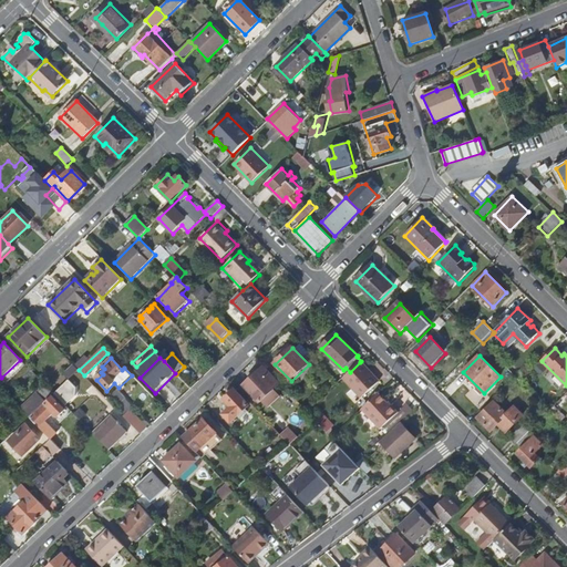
[(344,378),(364,398),(380,383),(360,362),(350,372),(344,378)]
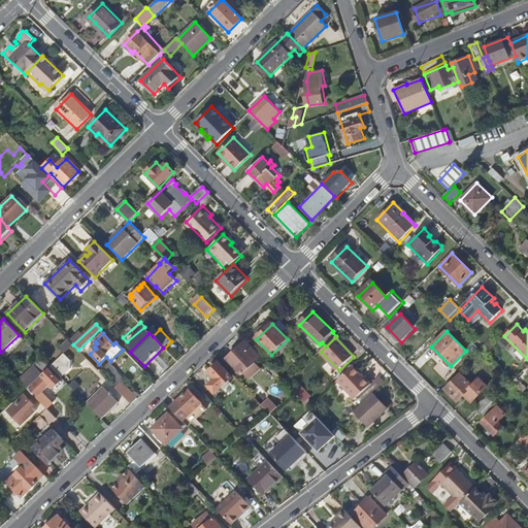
[(288,339),(271,355),(275,359),(282,353),(284,356),(294,345),(288,339)]
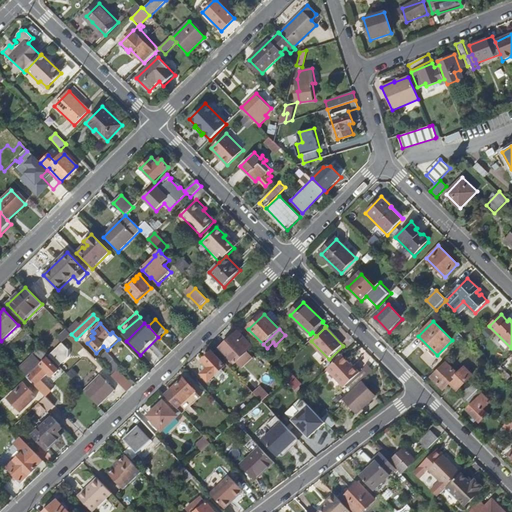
[(235,336),(234,335),(221,349),(235,364),(237,362),(242,367),(252,356),(248,352),(249,351),(249,350),(253,345),(240,331),(235,336)]
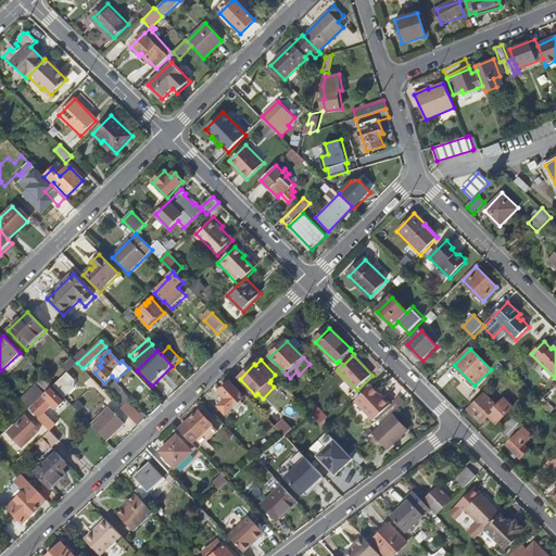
[(77,364),(72,370),(76,375),(81,369),(77,364)]
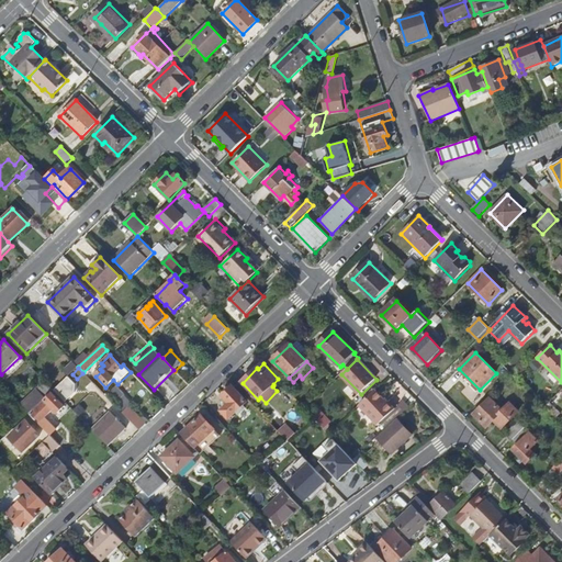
[(70,404),(86,390),(78,382),(70,390),(68,388),(60,395),(70,404)]
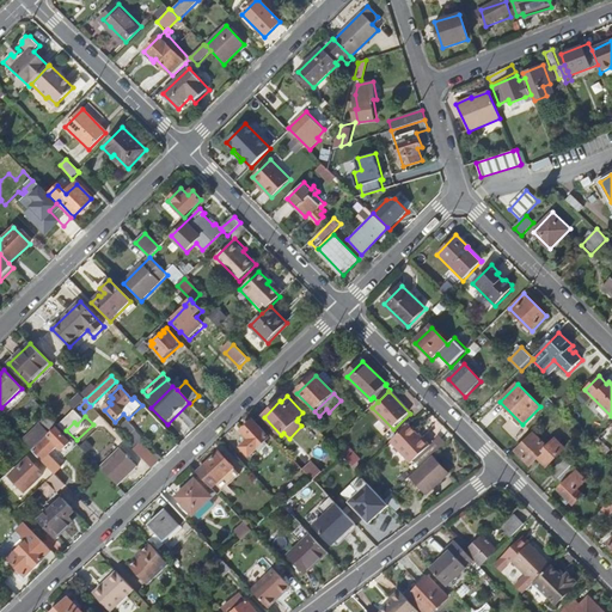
[(270,438),(255,421),(243,432),(251,440),(243,447),(251,457),(270,438)]
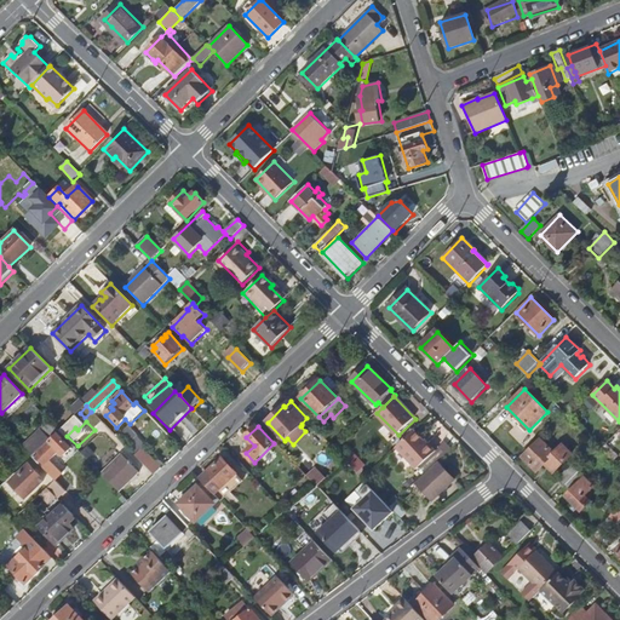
[(396,448),(417,470),(436,452),(429,445),(426,445),(414,431),(396,448)]
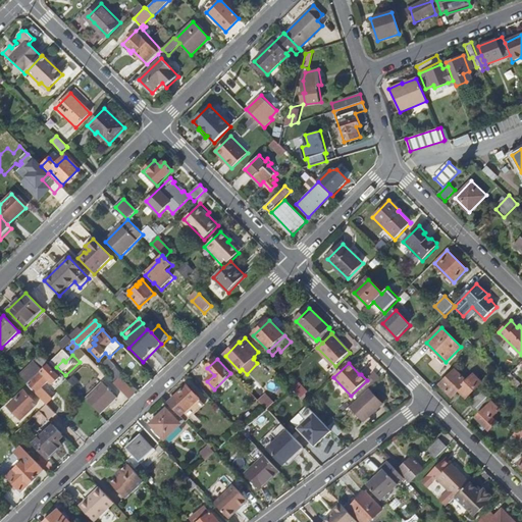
[(48,366),(29,384),(37,393),(40,390),(49,380),(53,384),(60,378),(48,366)]
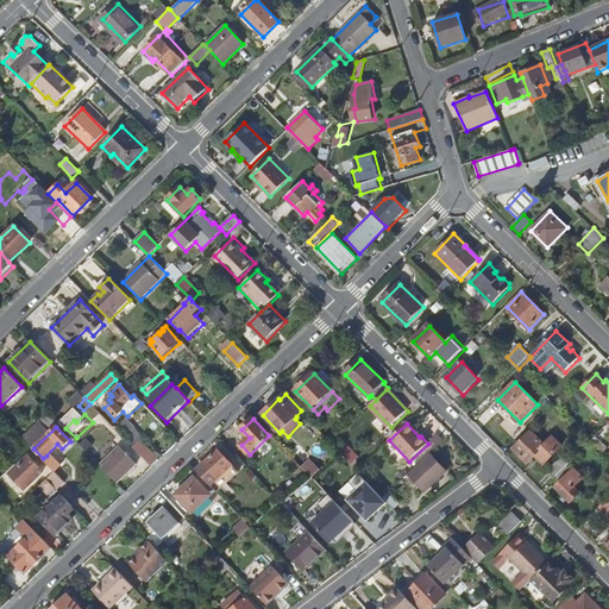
[(39,429),(26,443),(32,449),(45,435),(39,429)]
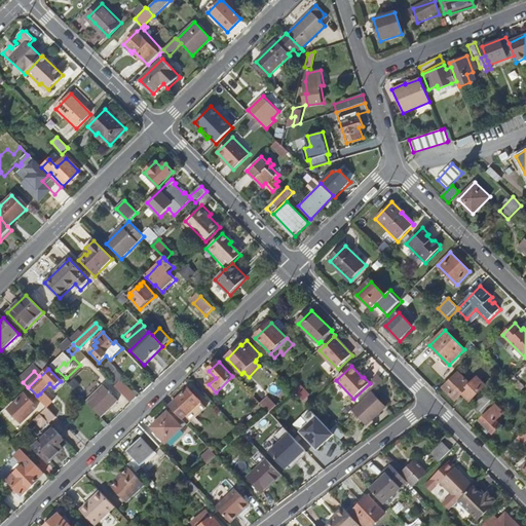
[(459,373),(444,388),(456,401),(462,395),(465,391),(474,399),(486,386),(478,377),(471,384),(459,373)]
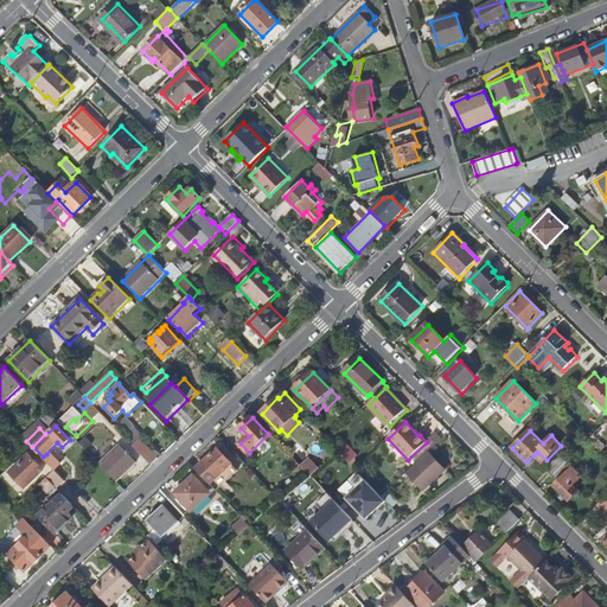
[(133,446),(152,466),(159,459),(140,439),(133,446)]
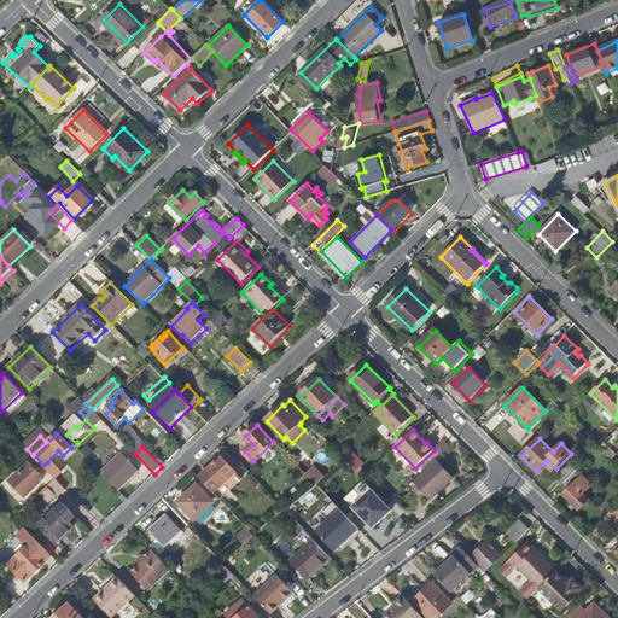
[(353,452),(345,459),(347,460),(357,471),(365,465),(353,452)]
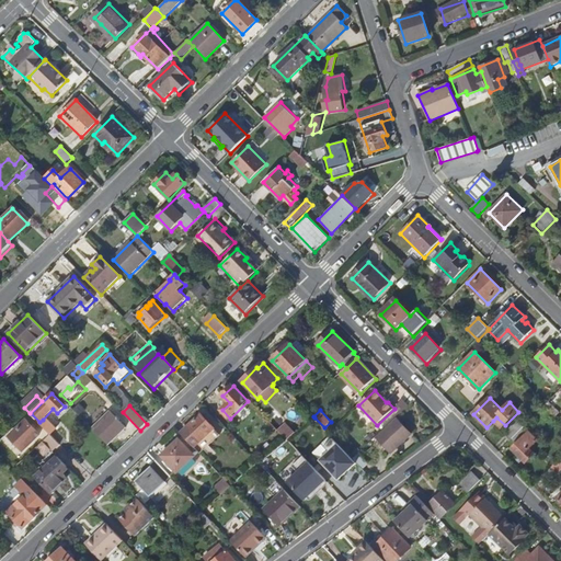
[(110,412),(92,430),(107,446),(126,428),(110,412)]
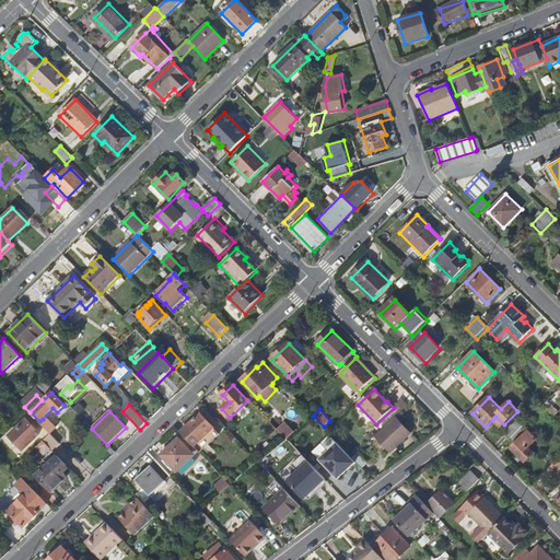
[(201,413),(182,433),(201,454),(221,435),(201,413)]
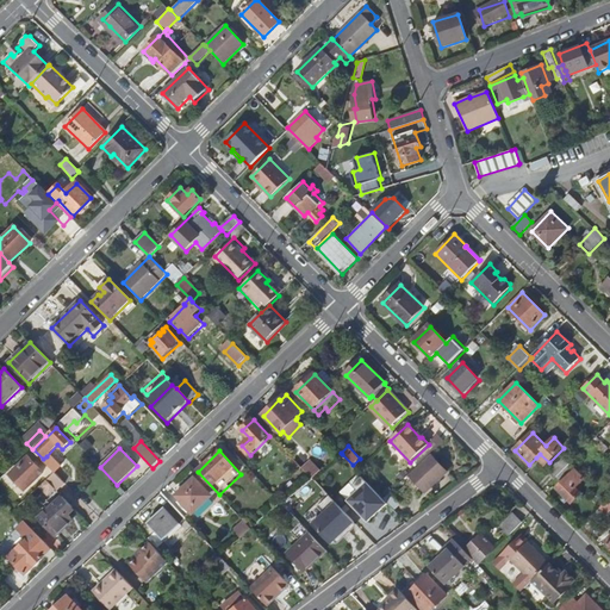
[(430,454),(410,474),(423,489),(436,477),(440,479),(448,472),(430,454)]
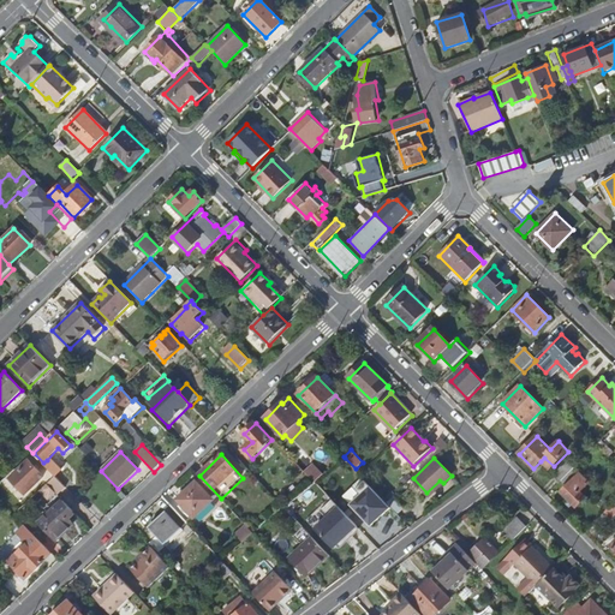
[(541,461),(550,470),(554,466),(544,458),(541,461)]
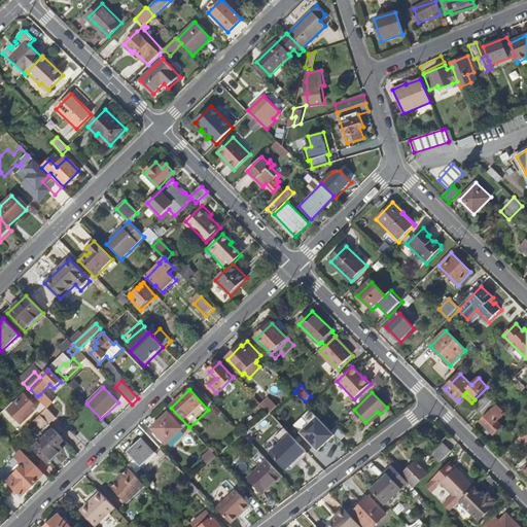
[(24,394),(8,410),(22,423),(37,408),(24,394)]
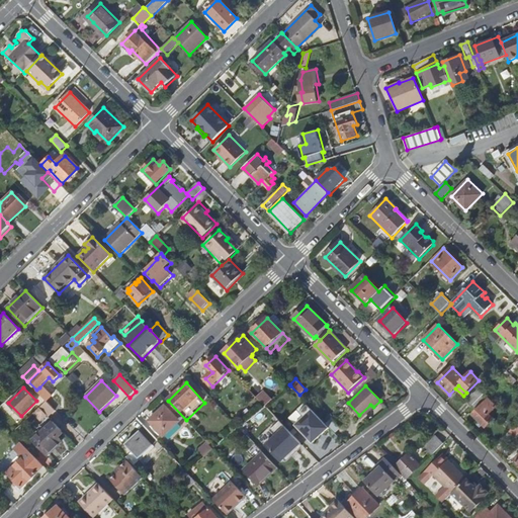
[(49,397),(39,387),(36,390),(46,400),(49,397)]
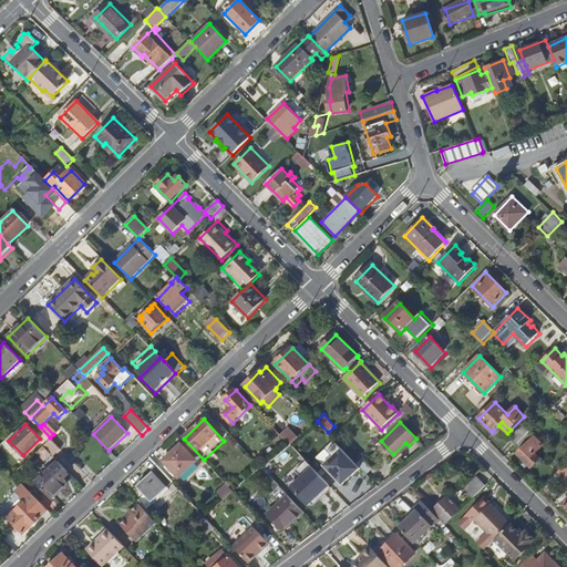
[(523,426),(511,439),(517,445),(529,433),(523,426)]
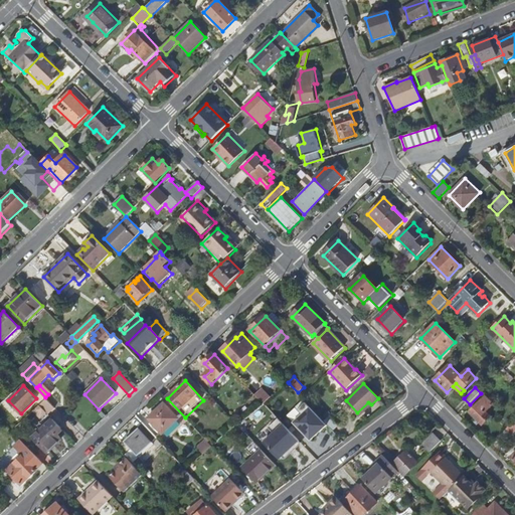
[(255,395),(265,404),(265,403),(272,397),(264,388),(255,395)]
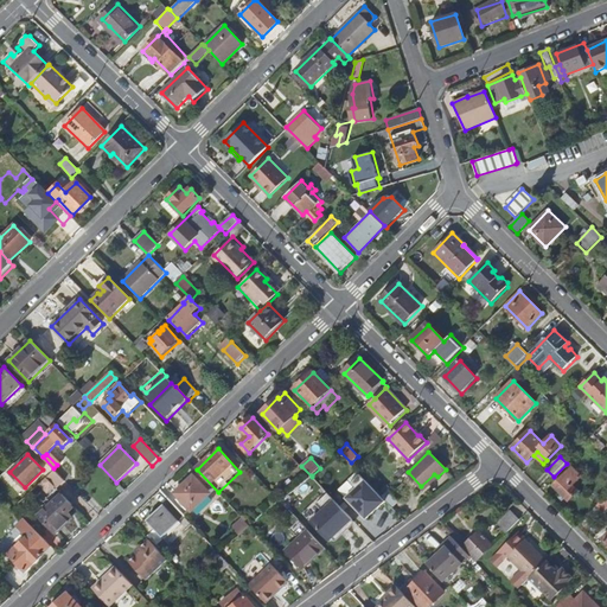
[(574,467),(555,487),(570,503),(589,483),(574,467)]
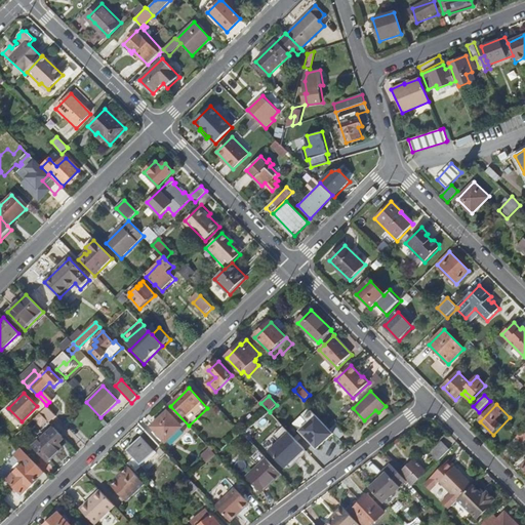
[(367,423),(378,412),(375,410),(364,420),(367,423)]
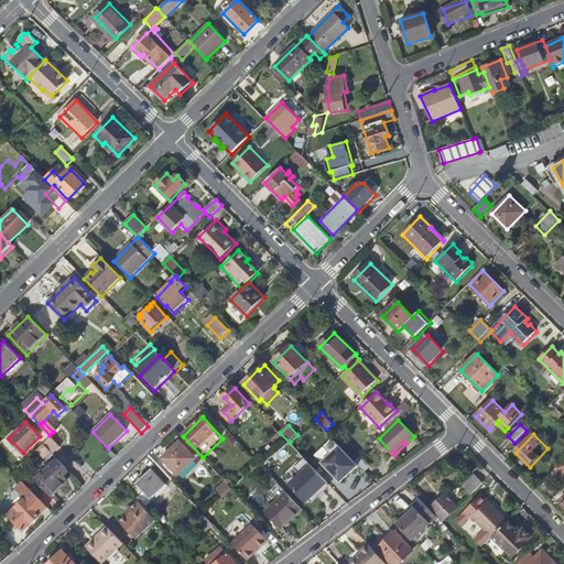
[(181,442),(163,458),(179,476),(197,459),(181,442)]
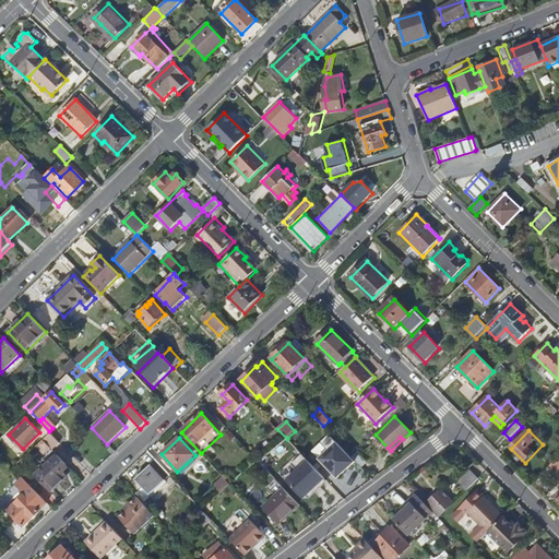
[(339,477),(356,461),(353,456),(339,441),(320,459),(339,477)]
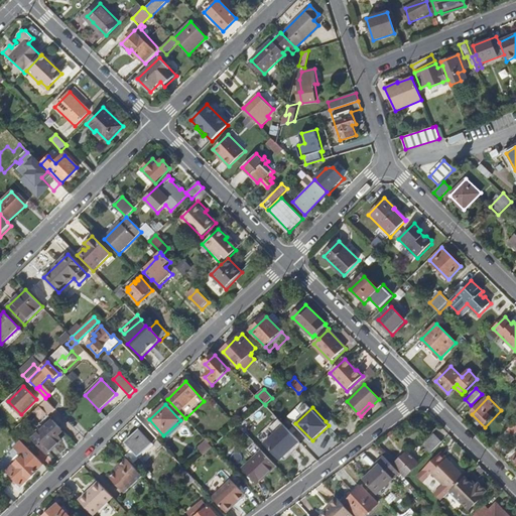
[(329,425),(335,431),(340,426),(331,416),(326,421),(329,425)]
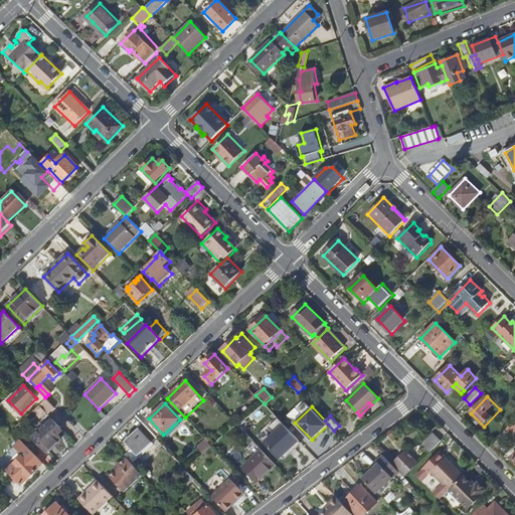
[(265,443),(280,460),(300,441),(280,418),(270,427),(275,434),(265,443)]
